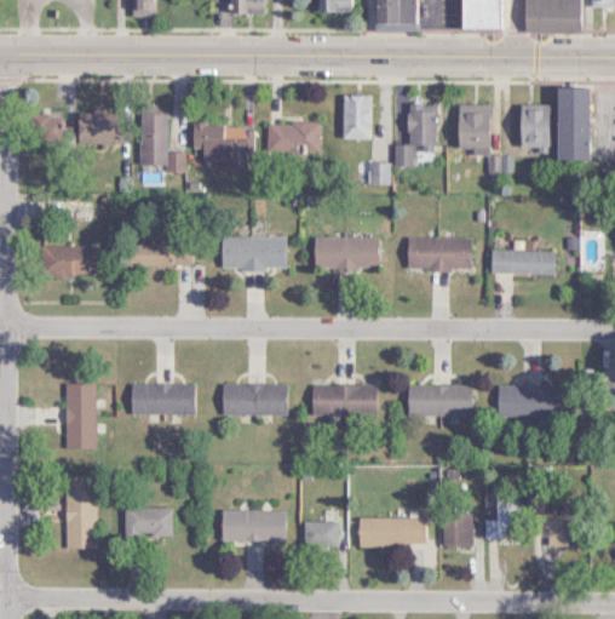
[(131,0),(132,17),(155,17),(154,0),(131,0)]
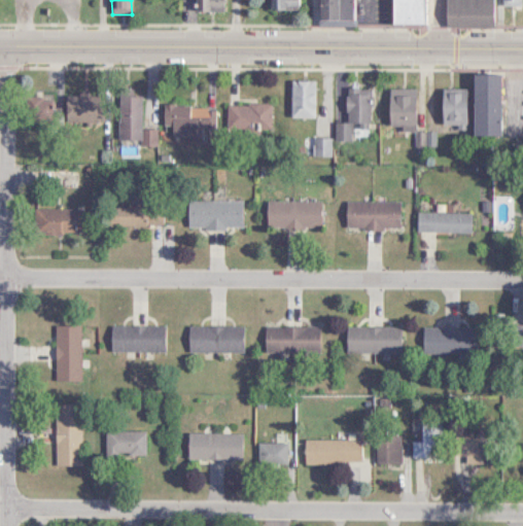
[(221,0),(196,0),(196,12),(222,12),(221,0)]
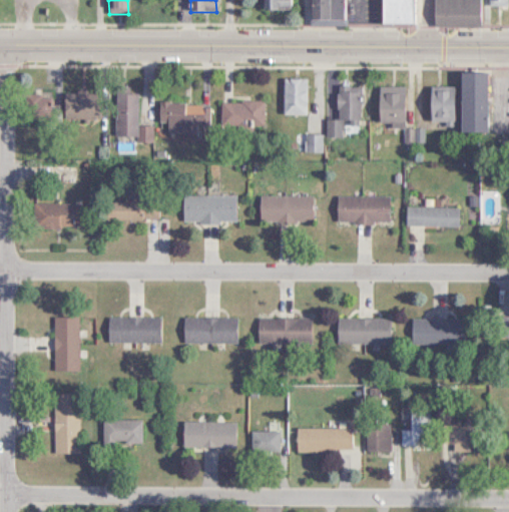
[(262,0),(263,10),(291,10),(290,0),(262,0)]
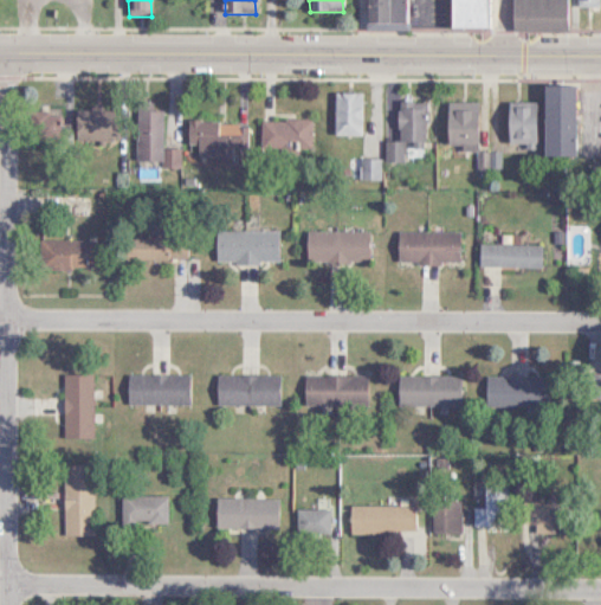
[(408,31),(408,0),(366,0),(366,31),(408,31)]
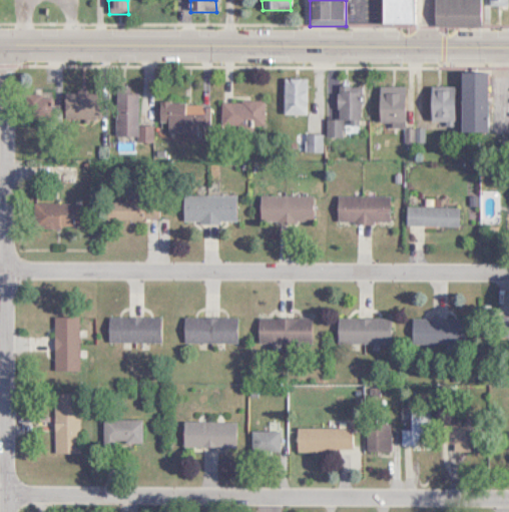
[(414,24),(413,0),(381,0),(382,24),(414,24)]
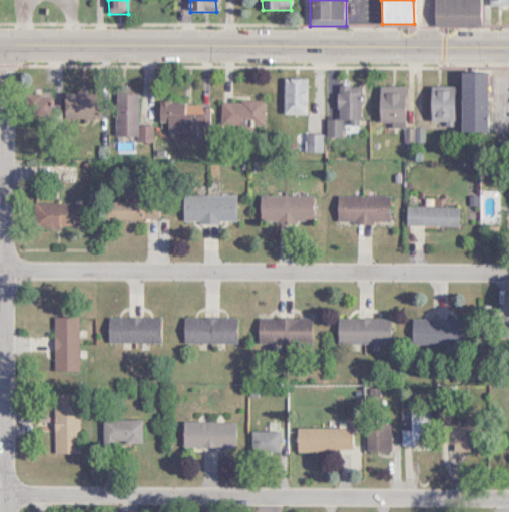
[(480,0),(435,0),(427,0),(426,26),(480,27),(480,0)]
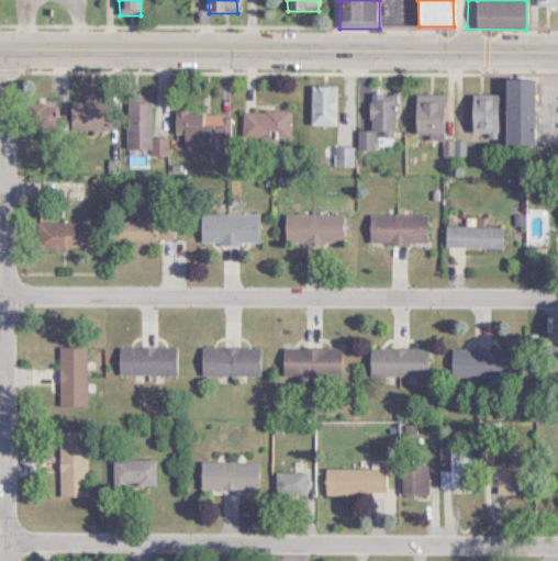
[(505,81),(505,146),(534,146),(534,81),(505,81)]
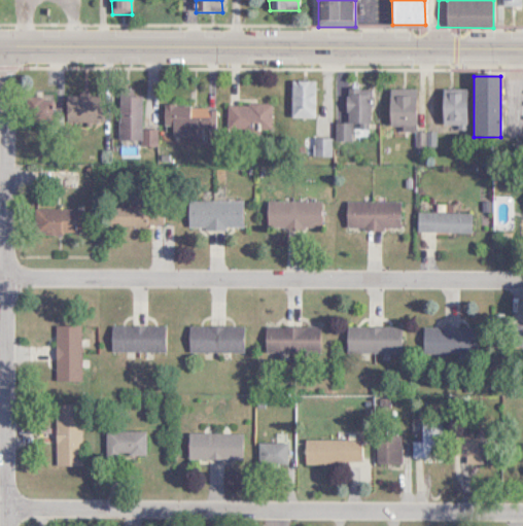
[(315,81),(291,81),(291,117),(315,118),(315,81)]
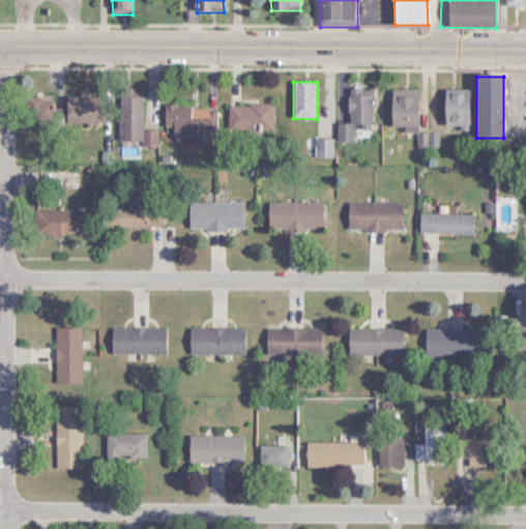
[(374,89),(341,87),(339,123),(339,142),(355,143),(356,129),(372,129),(374,89)]
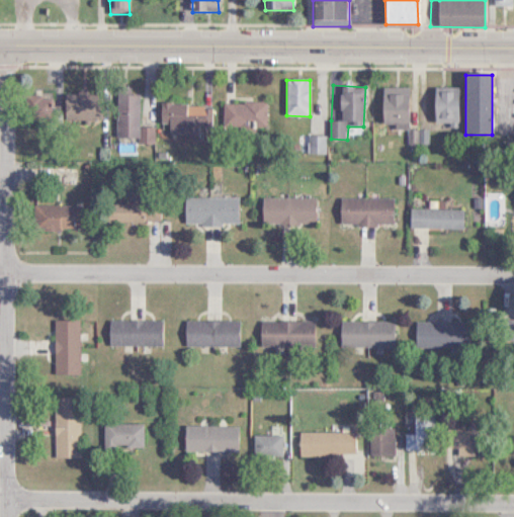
[(382,88),(382,131),(408,131),(408,88),(382,88)]
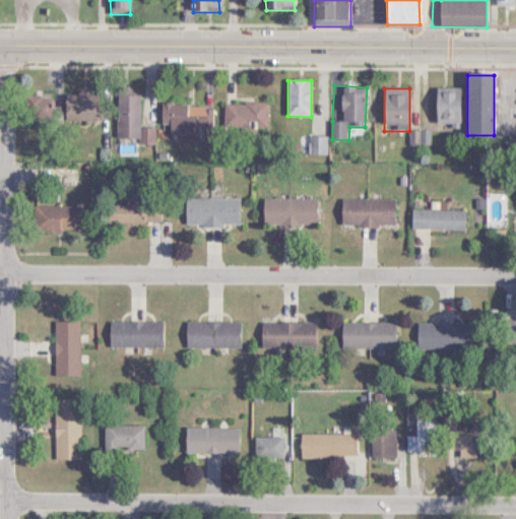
[(436,88),(436,125),(460,125),(460,88),(436,88)]
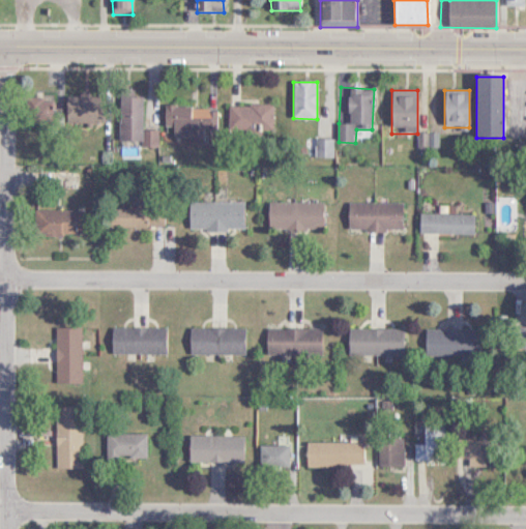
[(67,94),(67,122),(101,122),(101,94),(67,94)]
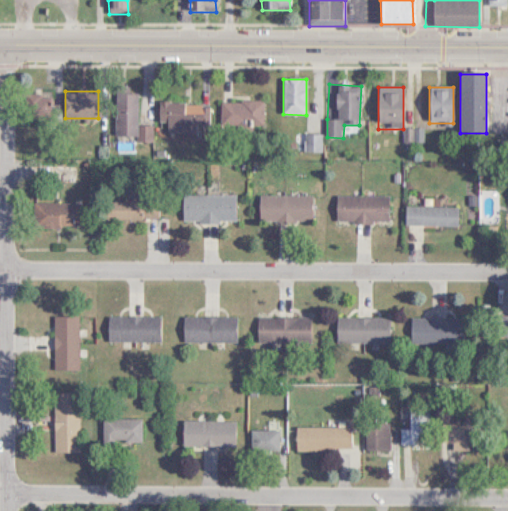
[(55,94),(27,94),(27,118),(55,118),(55,94)]
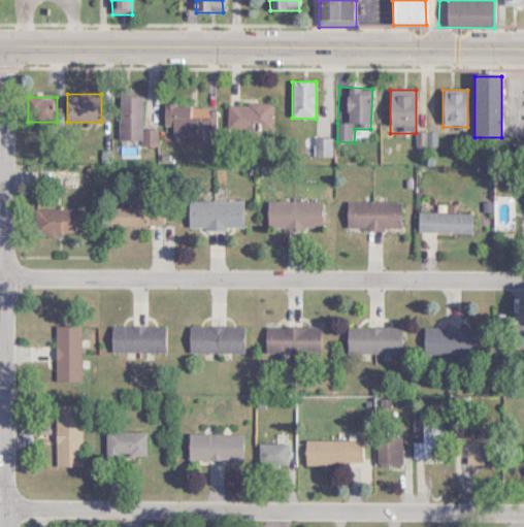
[(121,97),(121,142),(142,142),(142,147),(158,147),(158,131),(142,131),(143,97),(121,97)]
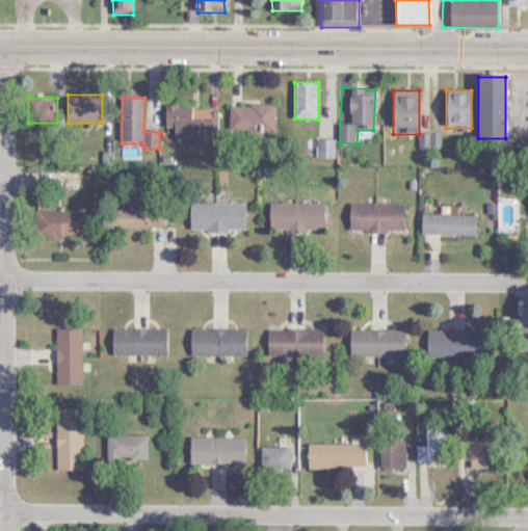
[(234,101),(230,128),(271,135),(275,108),(234,101)]
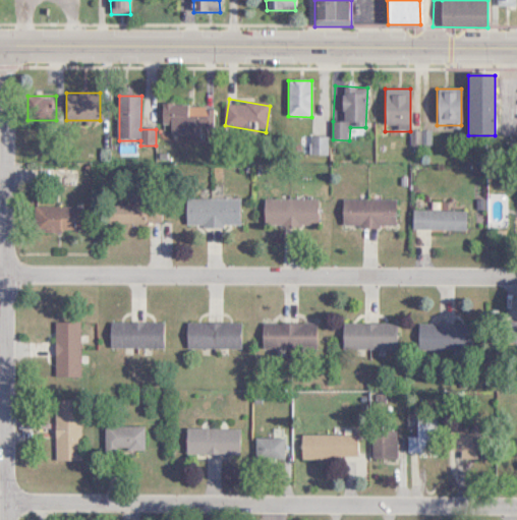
[(214,128),(215,107),(163,105),(162,125),(184,125),(183,137),(202,138),(202,127),(214,128)]
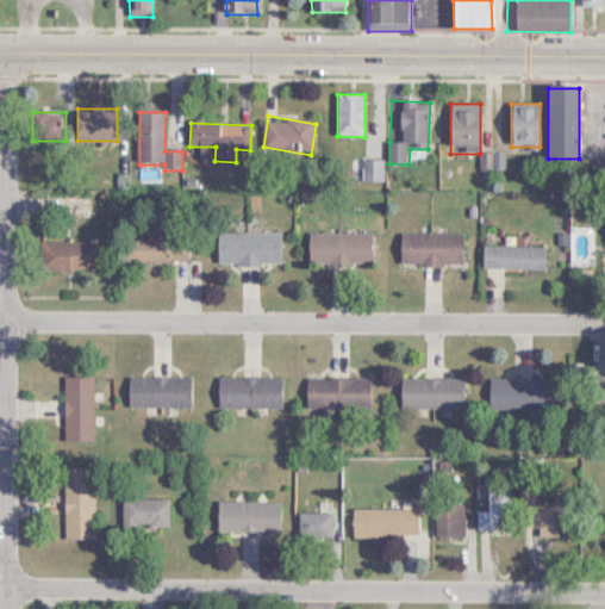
[(281,266),(281,232),(218,232),(218,266),(281,266)]
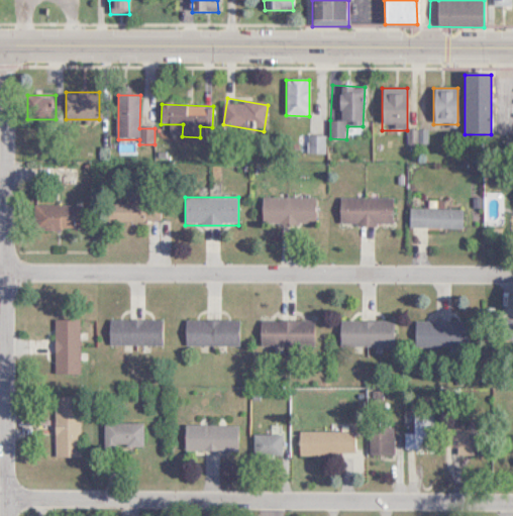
[(315,198),(263,198),(263,225),(315,225),(315,198)]
